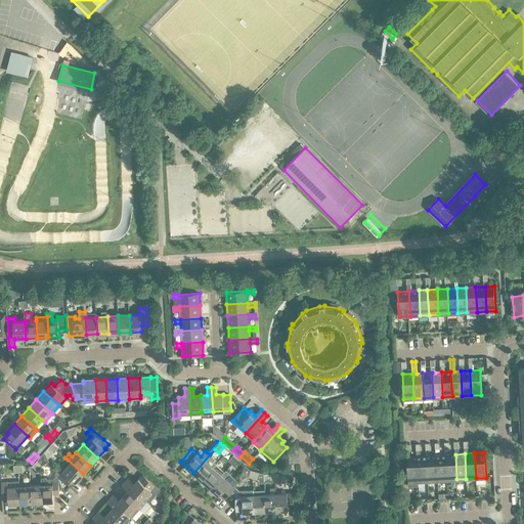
[(202,481),(213,468),(210,465),(215,459),(210,454),(193,473),(202,481)]
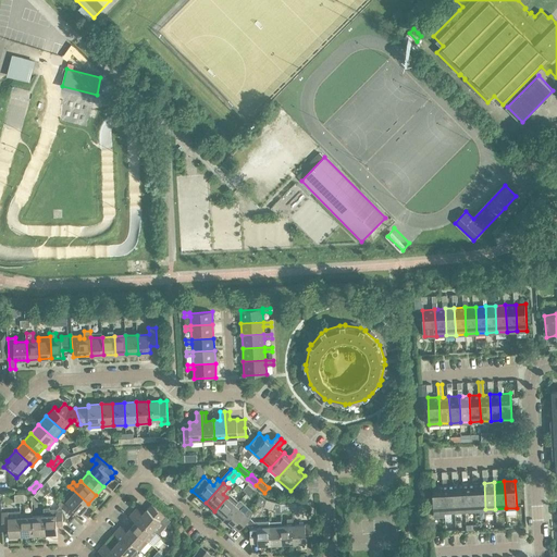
[(466,510),(477,510),(474,483),(465,484),(466,510)]
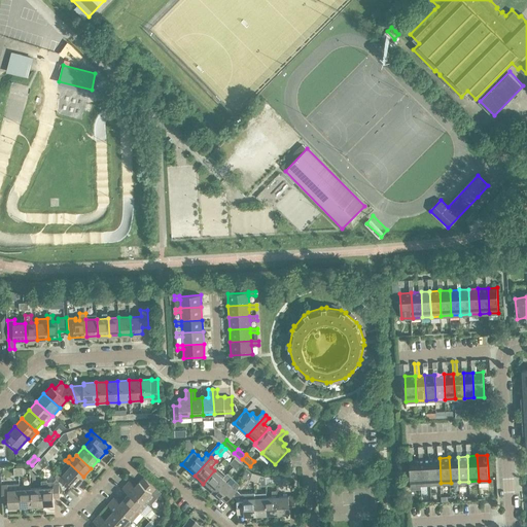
[(451,483),(459,482),(458,457),(449,457),(451,483)]
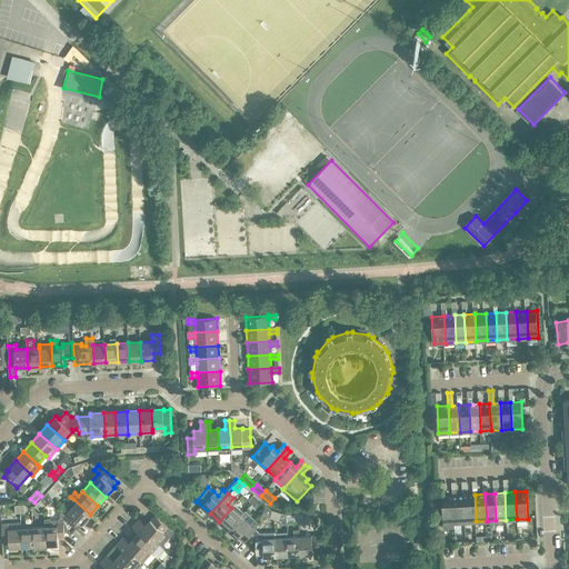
[(252,503),(257,498),(253,495),(248,500),(252,503)]
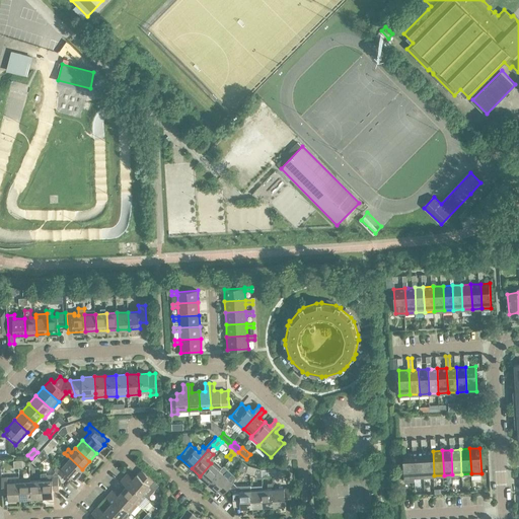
[(415,477),(425,476),(423,451),(414,452),(415,477)]
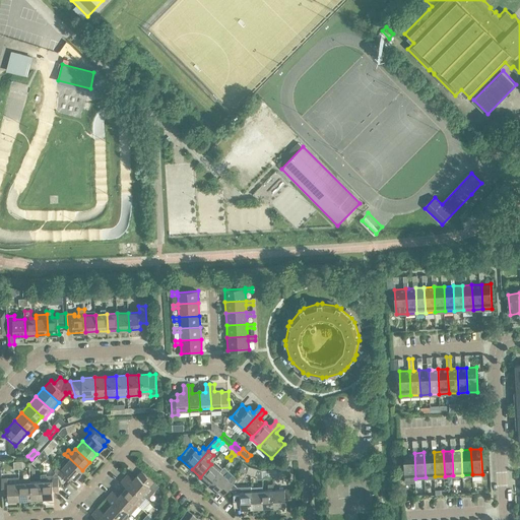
[(426,477),(435,476),(434,452),(424,452),(426,477)]
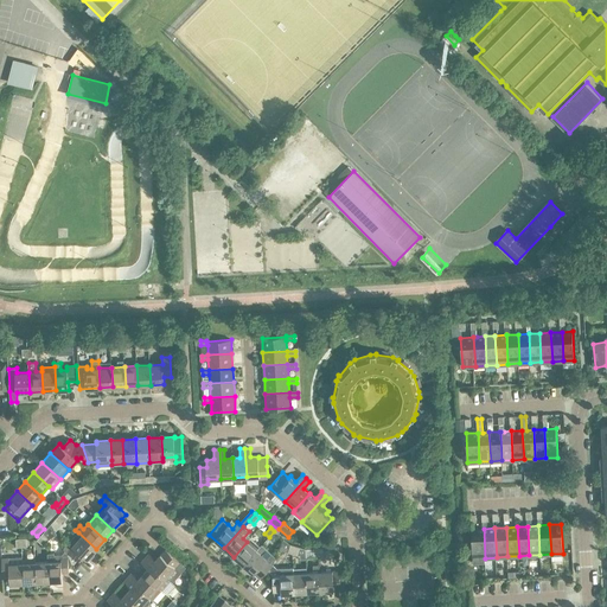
[(473,558),(485,558),(484,529),(472,529),(473,558)]
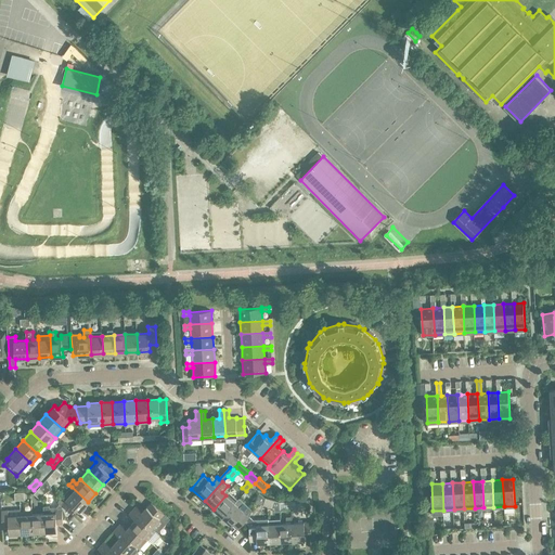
[(250,486),(246,491),(249,494),(255,489),(250,486)]
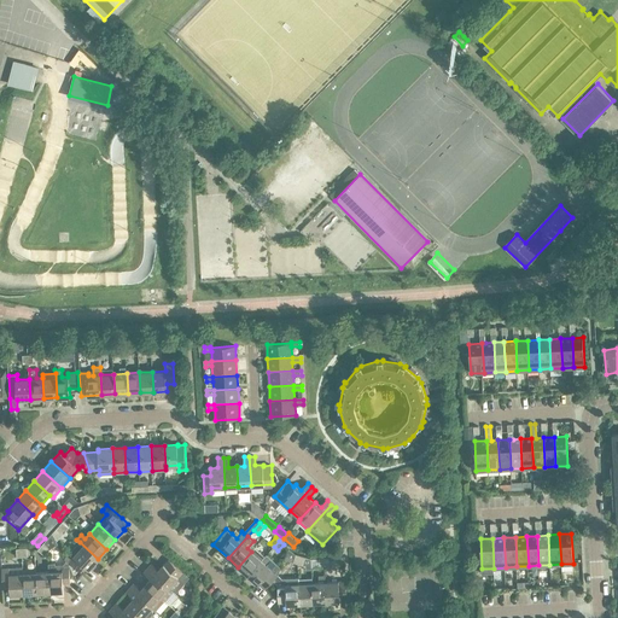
[(89,569),(98,559),(80,542),(65,559),(70,569),(71,578),(79,570),(81,572),(87,567),(89,569)]
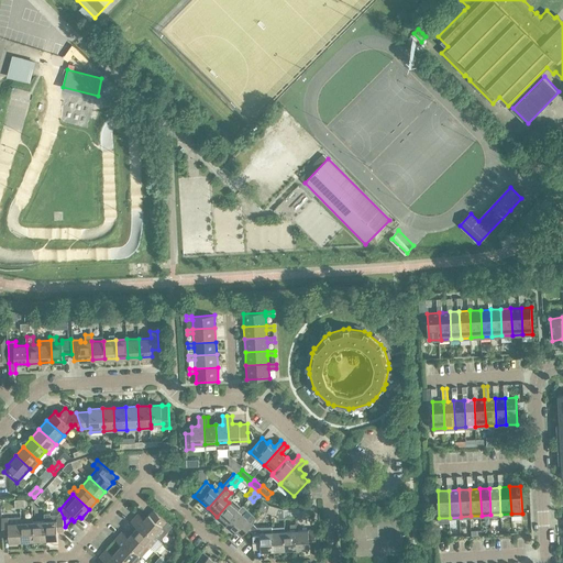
[(225,525),(241,507),(232,499),(229,503),(217,517),(225,525)]
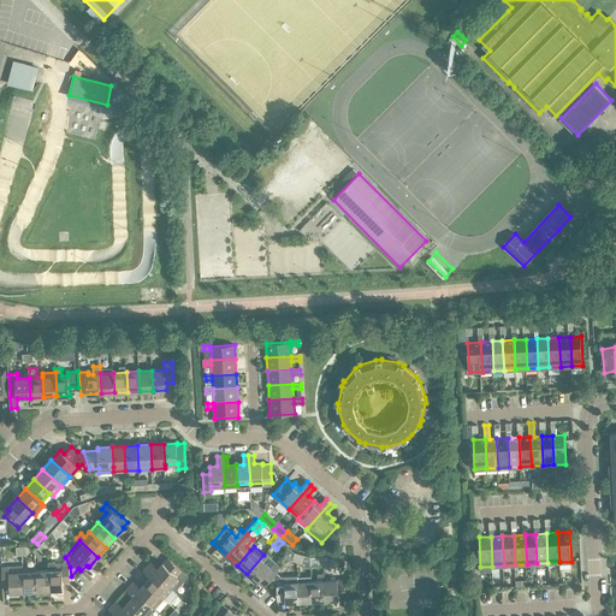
[(264,555),(247,574),(258,582),(259,581),(265,586),(277,573),(266,563),(271,558),(265,554),(264,555)]
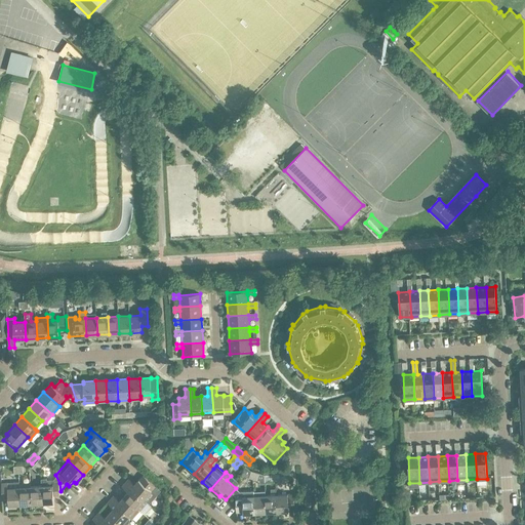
[(125,483),(145,499),(152,491),(157,495),(161,491),(143,475),(134,484),(128,479),(125,483)]
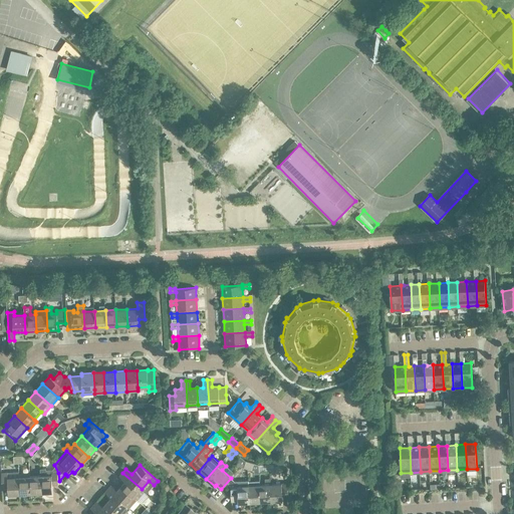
[(20,494),(19,477),(8,478),(7,473),(1,473),(2,489),(8,489),(9,494),(20,494)]
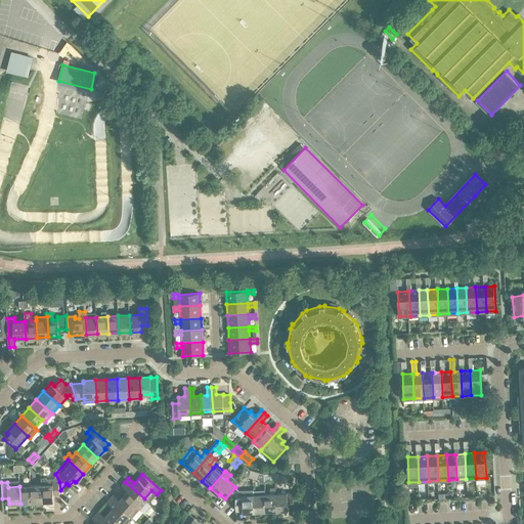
[(60,495),(60,490),(59,482),(52,482),(52,484),(42,485),(43,501),(53,501),(53,495),(60,495)]
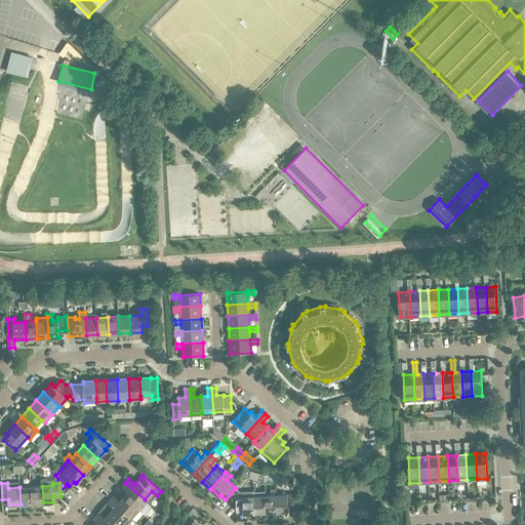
[(148,502),(145,499),(125,483),(122,486),(128,491),(124,496),(140,511),(148,502)]
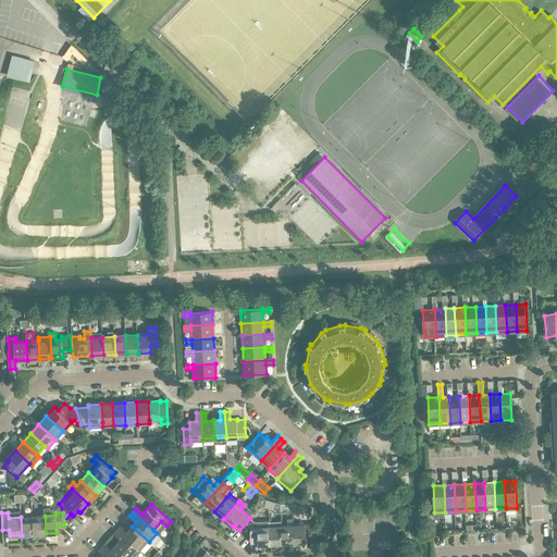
[(22,535),(34,534),(33,516),(21,517),(22,535)]
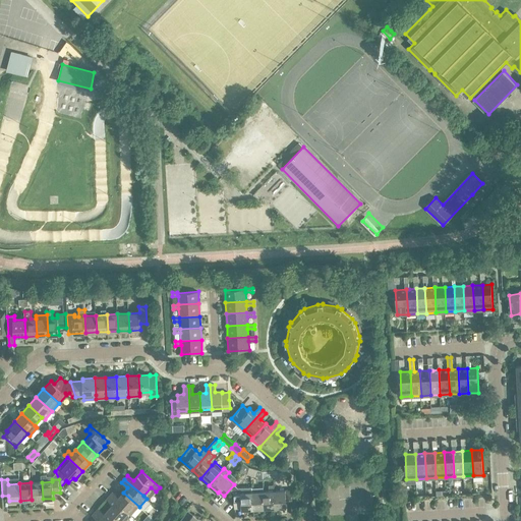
[(32,500),(43,499),(42,482),(31,482),(32,500)]
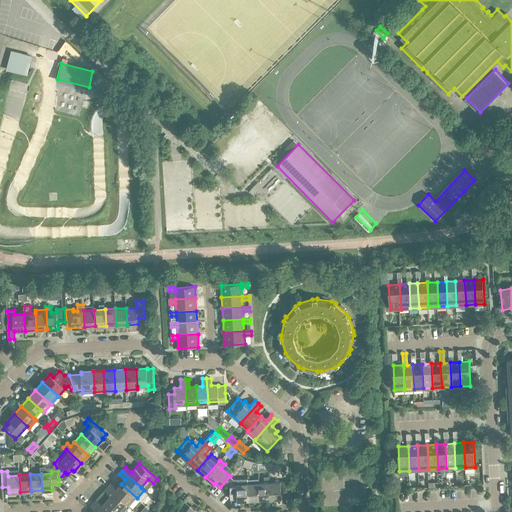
[(269,482),(270,499),(281,498),(281,494),(287,494),(286,481),(269,482)]
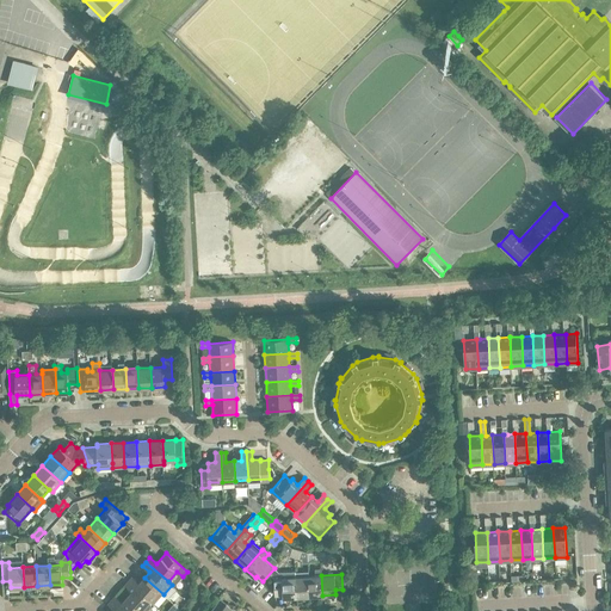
[(310,597),(322,596),(321,575),(309,576),(310,597)]
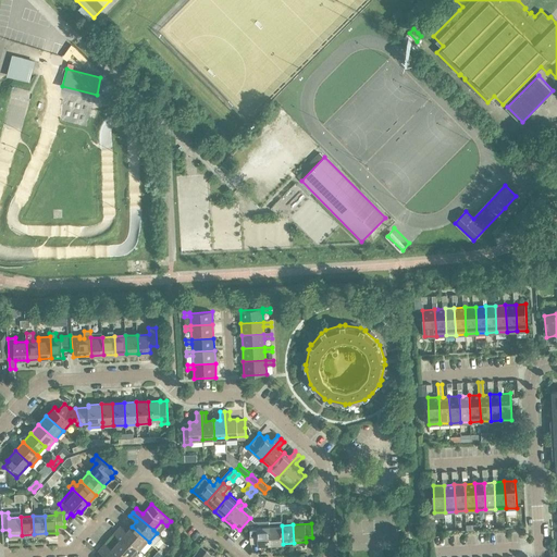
[(149,542),(132,527),(127,531),(121,525),(118,530),(137,547),(140,551),(149,542)]
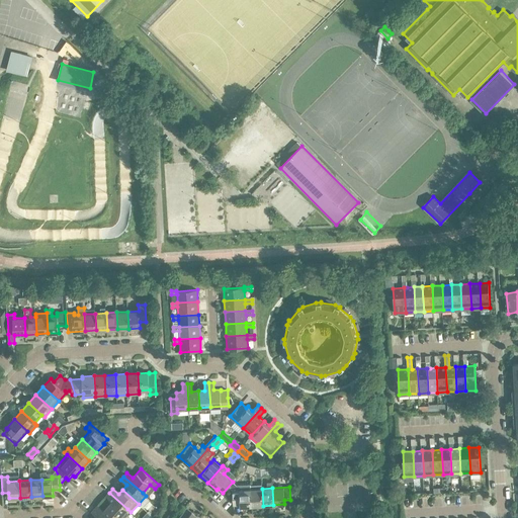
[(240,507),(252,506),(251,489),(240,490),(240,507)]
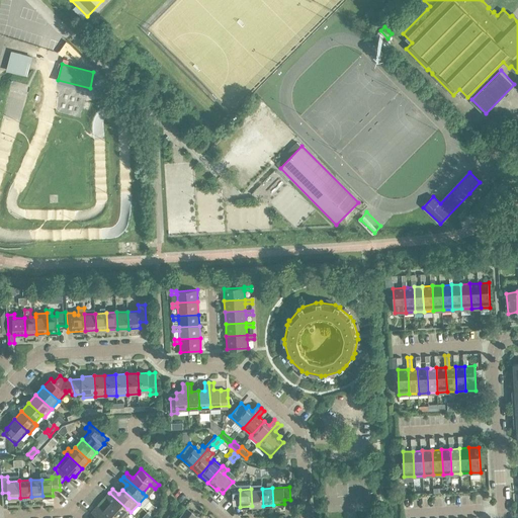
[(252,506),(263,506),(262,489),(251,489),(252,506)]
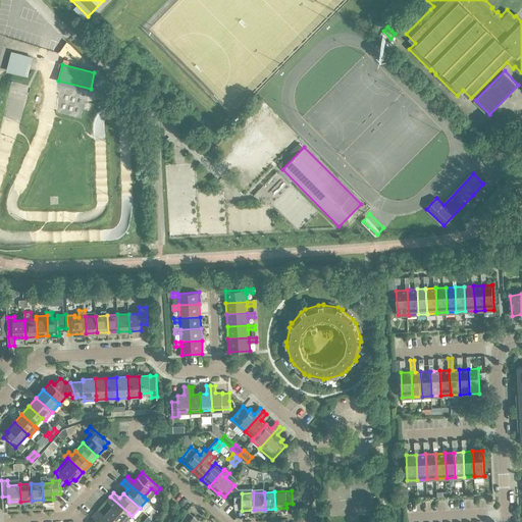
[(121,521),(128,513),(110,497),(107,500),(113,505),(108,510),(121,521)]
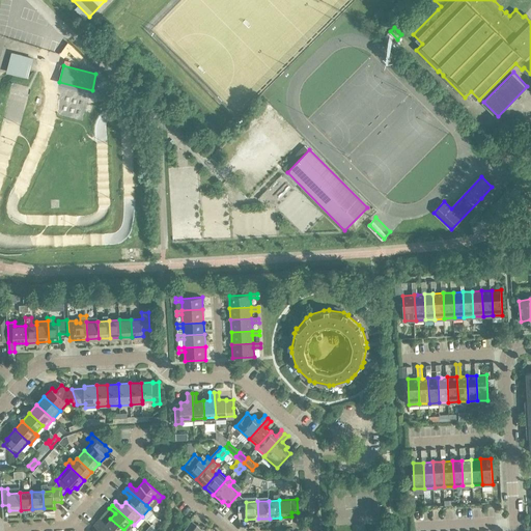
[(123,530),(110,519),(106,524),(100,518),(96,522),(107,530),(123,530)]
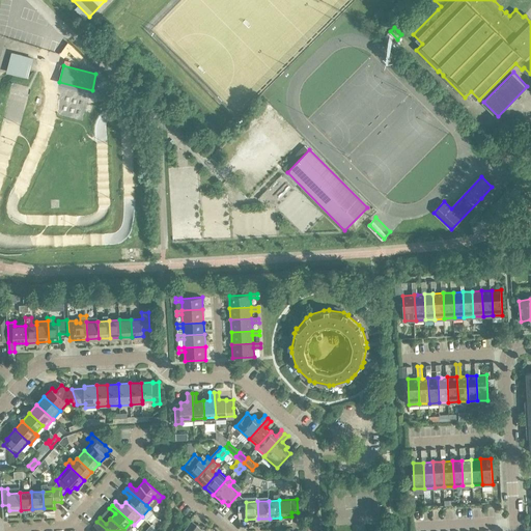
[(204,530),(197,524),(196,525),(191,521),(180,530),(204,530)]
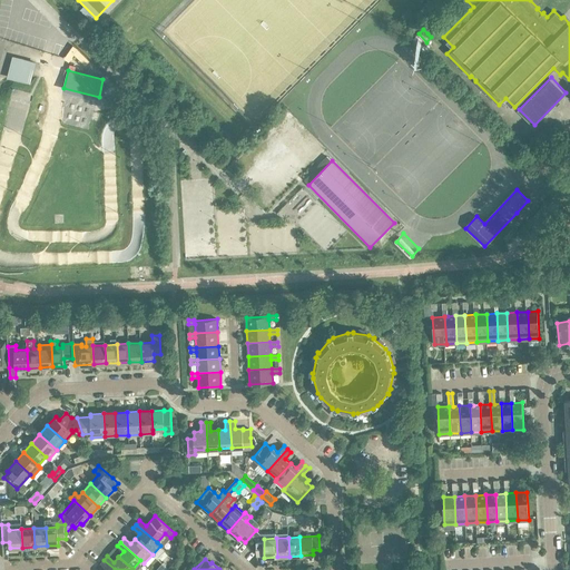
[(115,569),(104,560),(100,563),(107,569),(106,569),(115,569)]
